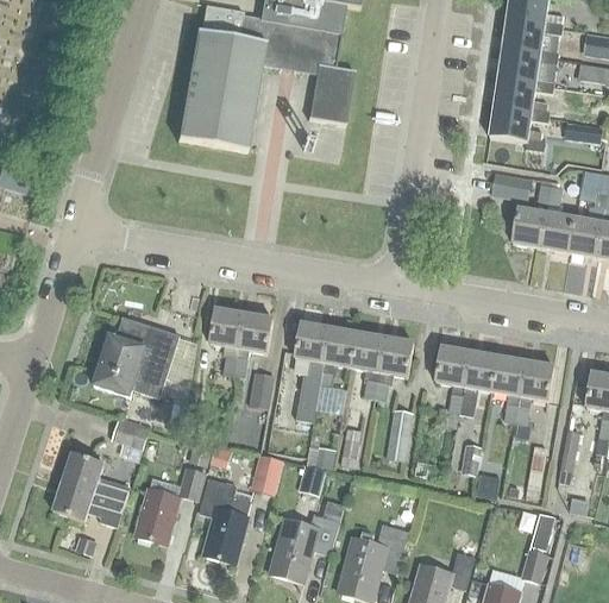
[(194,32),(175,139),(245,151),(246,145),(259,64),(314,73),(306,117),(322,120),(344,124),(353,70),(334,67),(344,5),(358,7),(359,0),(262,0),(258,19),(240,16),(240,12),(202,6),(198,32),(194,32)]
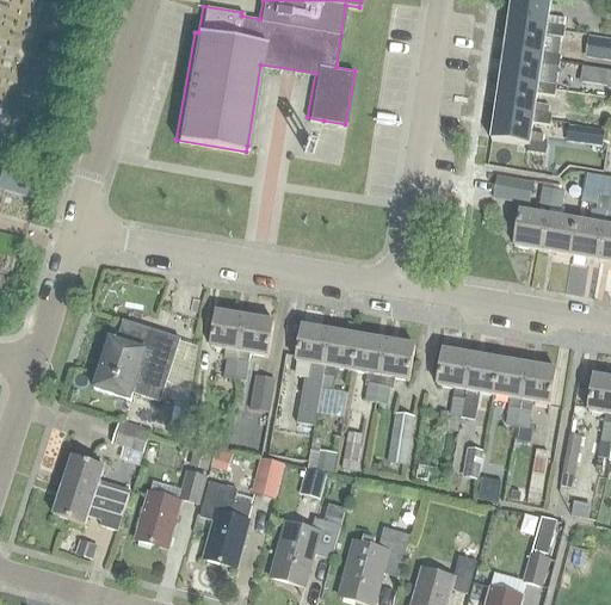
[(511,0),(508,18),(545,24),(544,31),(561,34),(563,34),(565,23),(563,23),(565,14),(548,12),(549,0),(511,0)]
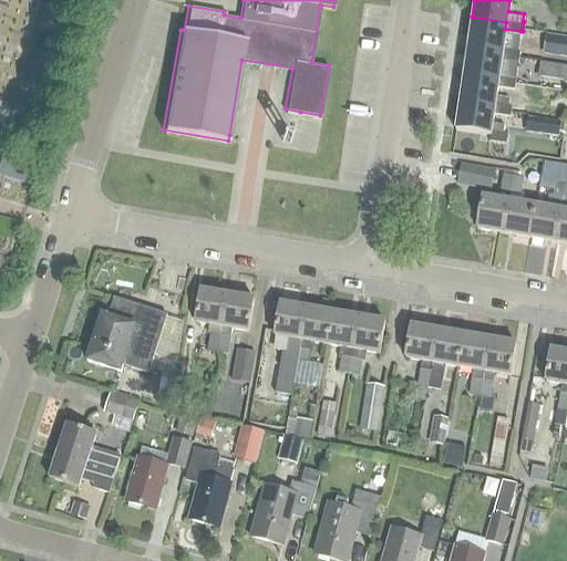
[(472,17),(468,44),(503,50),(502,56),(518,59),(519,49),(518,48),(521,31),(505,29),(506,22),(472,17)]
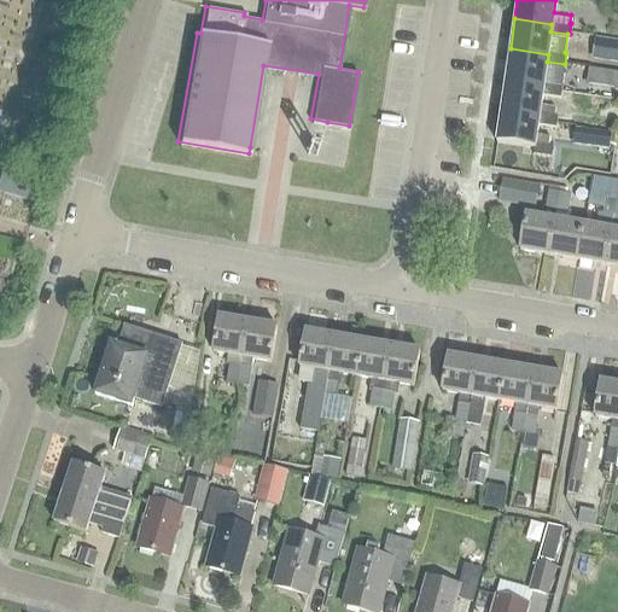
[(590,54),(617,59),(617,36),(594,33),(590,54)]
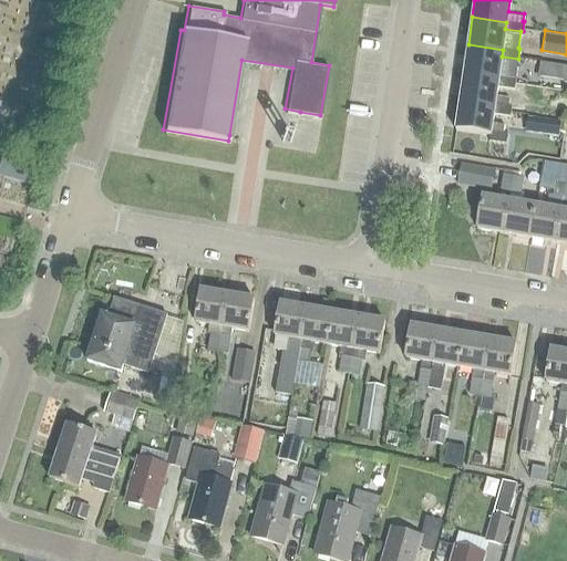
[(468,44),(464,71),(498,76),(497,83),(514,85),(516,75),(511,74),(512,68),(501,66),(502,56),(503,50),(468,44)]
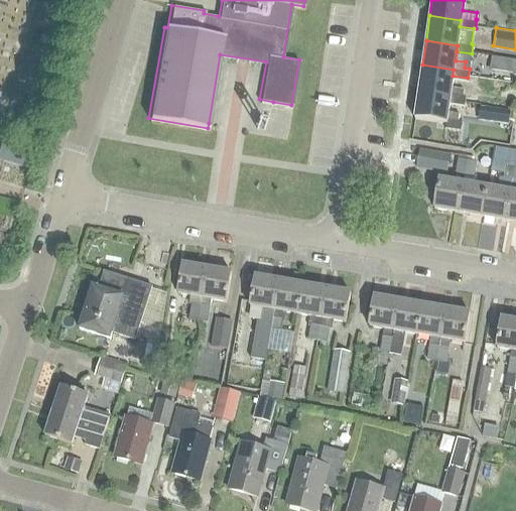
[(422,65),(418,90),(449,95),(449,101),(465,103),(466,94),(462,93),(463,86),(452,85),(453,76),(454,70),(422,65)]
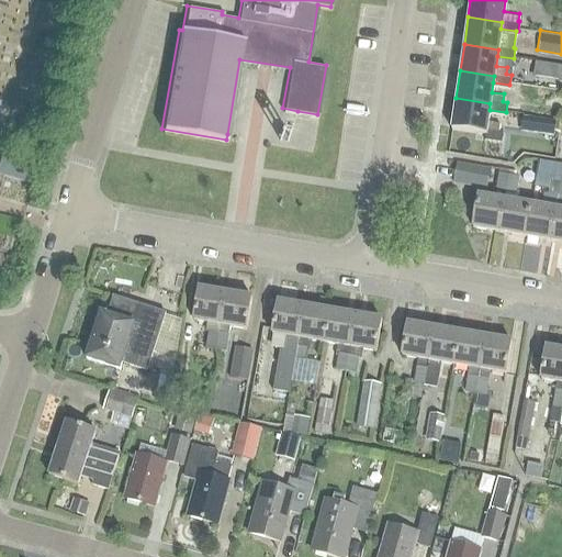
[(451,124),(451,125),(485,131),(484,136),(502,138),(503,129),(498,129),(499,121),(487,119),(490,110),(490,103),(456,98),(452,124),(451,124)]
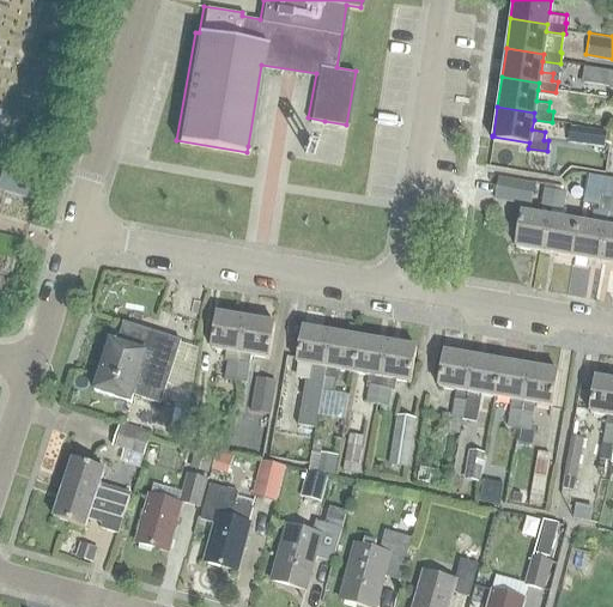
[(568,139),(602,144),(605,126),(570,121),(568,139)]
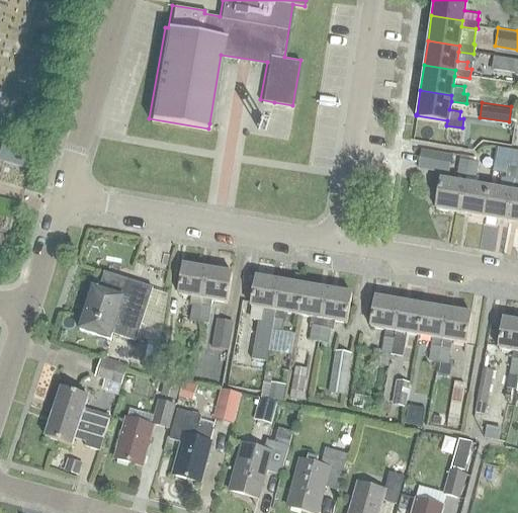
[(5,143),(1,158),(29,166),(33,151),(5,143)]
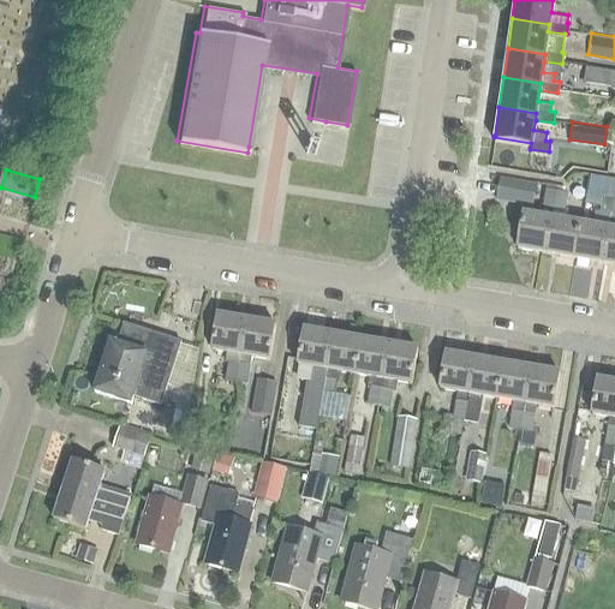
[(585,198),(602,202),(601,209),(599,213),(610,215),(613,197),(614,186),(614,175),(590,172),(585,198)]
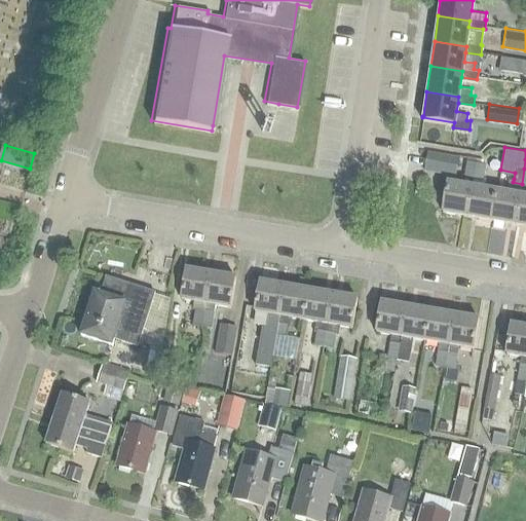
[(424,168),(454,174),(458,155),(427,150),(424,168)]
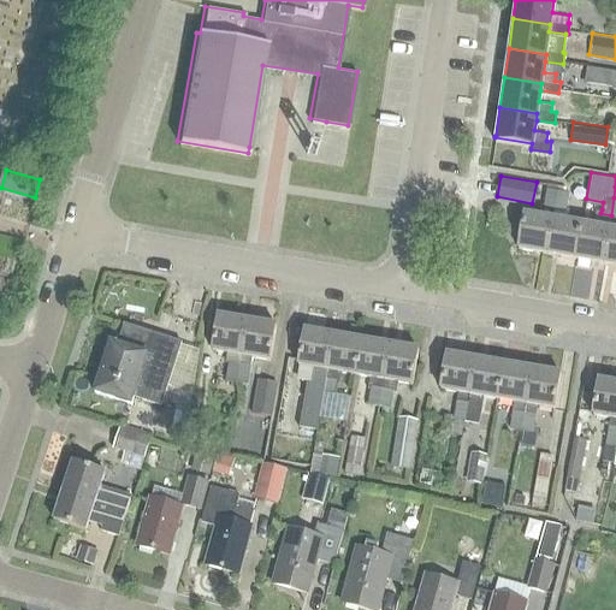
[(558,188),(548,187),(544,203),(555,206),(558,188)]
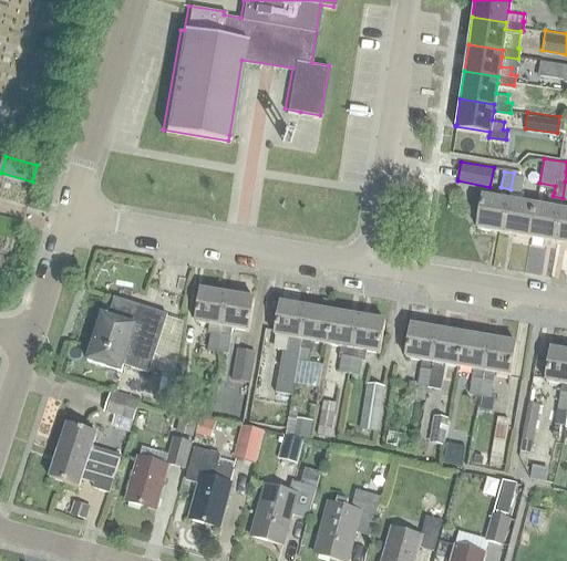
[(514,173),(511,189),(521,190),(523,175),(514,173)]
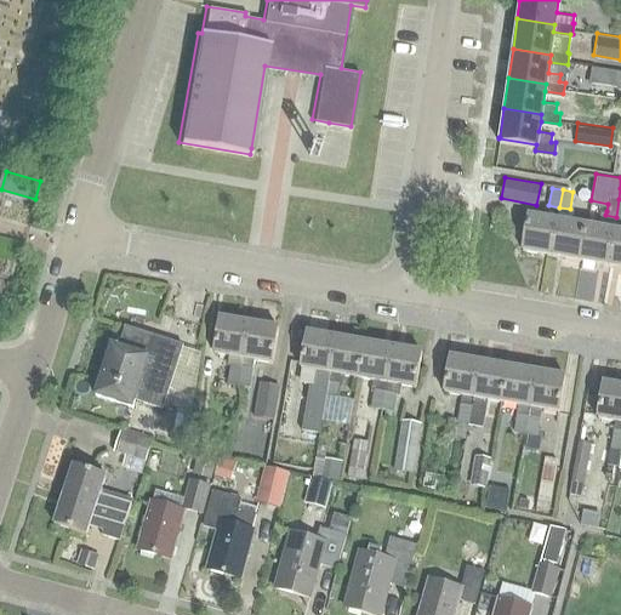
[(529,212),(523,248),(552,252),(558,217),(559,208),(548,205),(547,215),(529,212)]
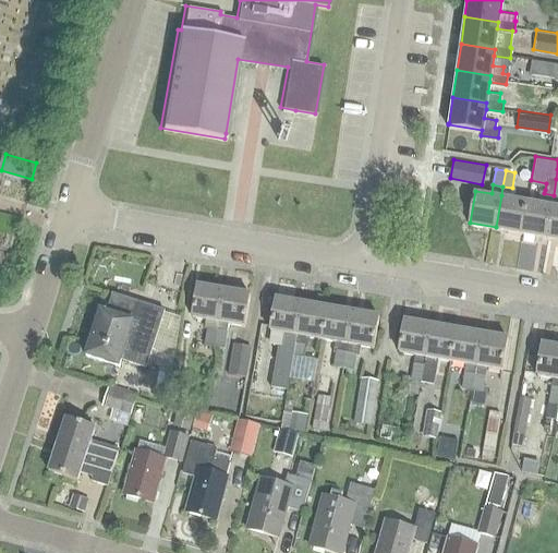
[(496,227),(521,231),(526,200),(512,197),(514,188),(512,188),(502,187),(501,195),(496,227)]
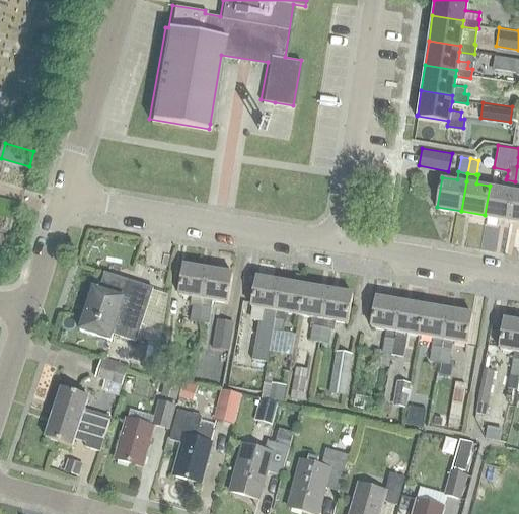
[(502,188),(490,186),(485,215),(509,219),(514,190),(515,181),(506,179),(507,176),(504,176),(502,188)]
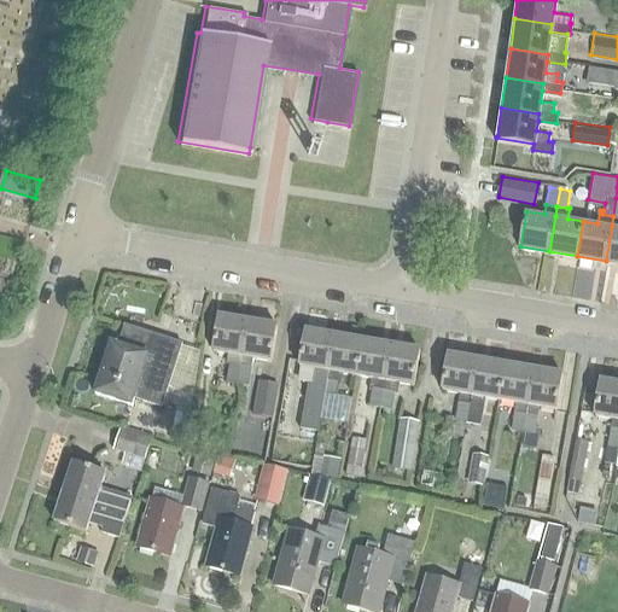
[(617,262),(617,216),(613,216),(612,226),(606,261),(617,262)]
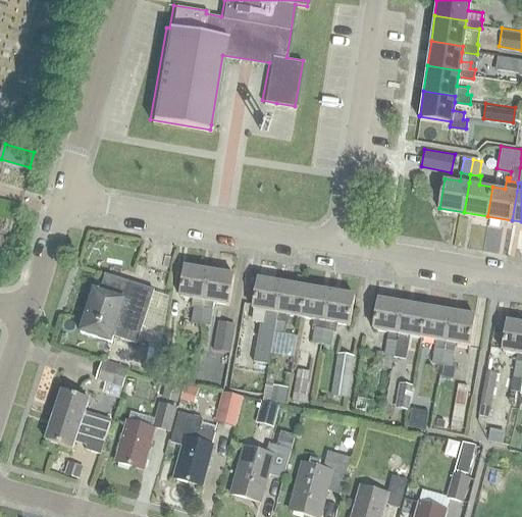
[(185,264),(179,294),(192,296),(191,305),(193,305),(202,307),(209,268),(185,264)]
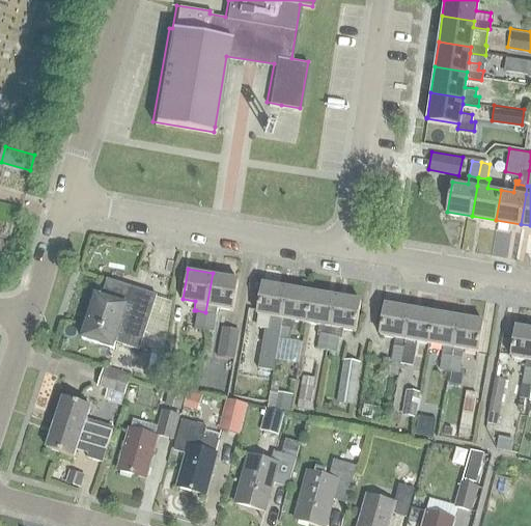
[(213,273),(205,312),(215,313),(217,305),(232,307),(238,277),(213,273)]
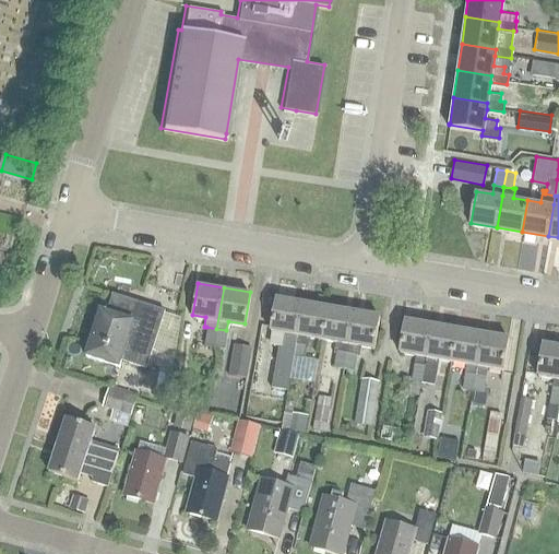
[(122,357),(145,366),(165,309),(114,292),(107,310),(102,308),(86,353),(120,364),(122,357)]
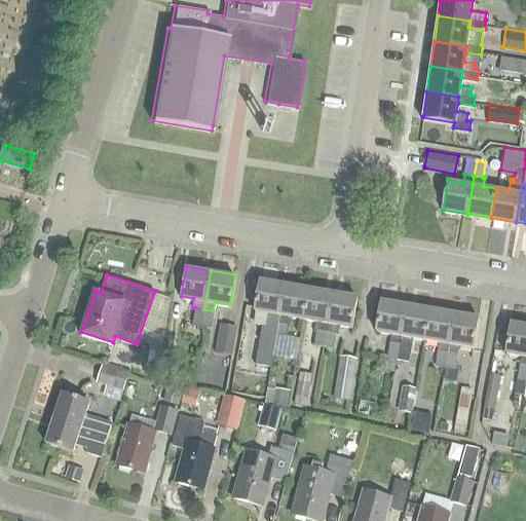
[(259,278),(254,308),(257,309),(255,321),(262,322),(255,362),(270,365),(272,351),(275,335),(277,322),(284,283),(259,278)]
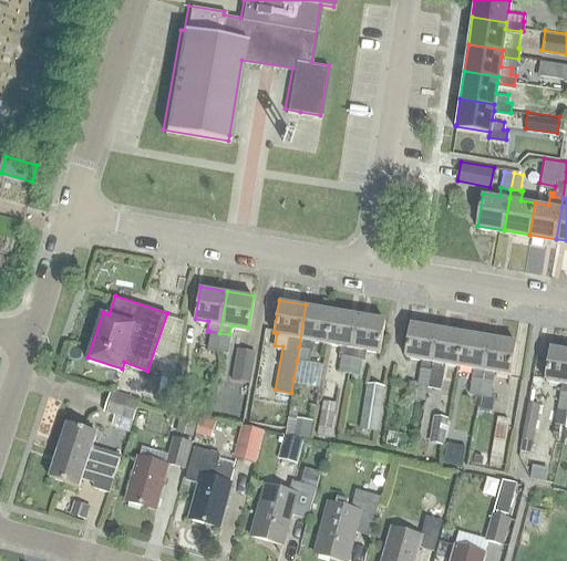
[(306,304),(299,346),(309,347),(311,349),(313,339),(327,341),(332,309),(306,304)]
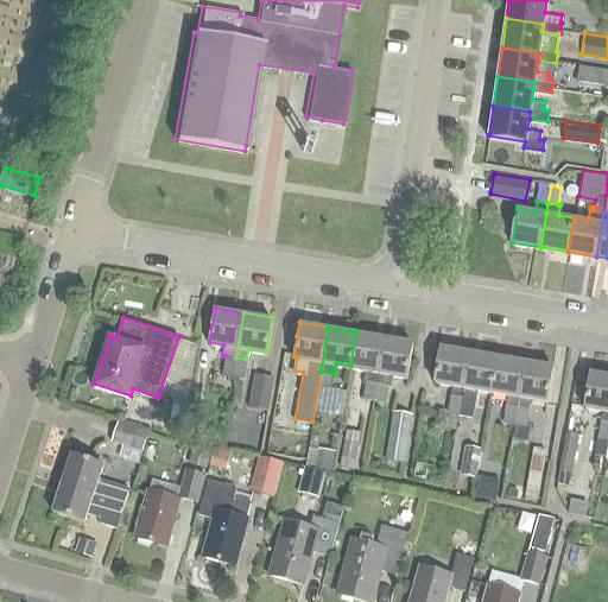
[(356,331),(350,366),(365,368),(362,379),(366,379),(377,381),(384,336),(356,331)]
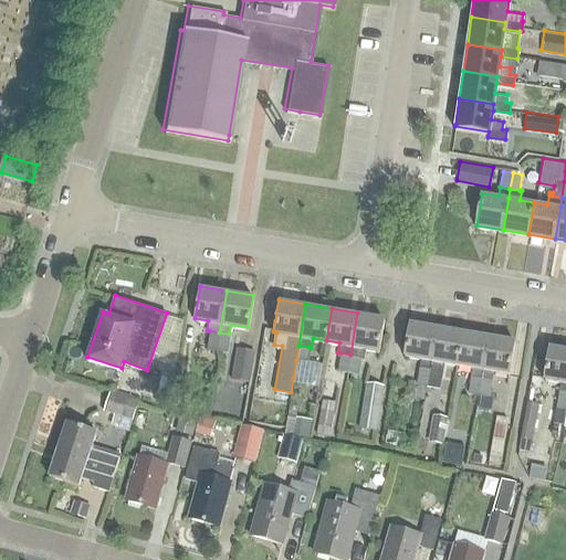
[(168,369),(174,349),(166,347),(170,333),(179,335),(178,339),(182,340),(190,317),(174,312),(158,366),(168,369)]
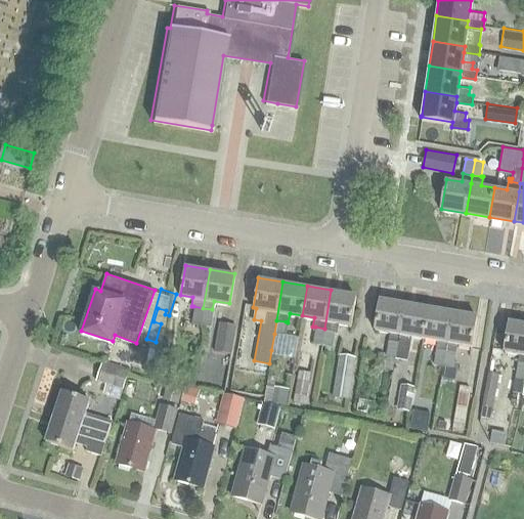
[(331,290),(324,329),(334,330),(336,331),(337,321),(350,323),(355,294),(331,290)]
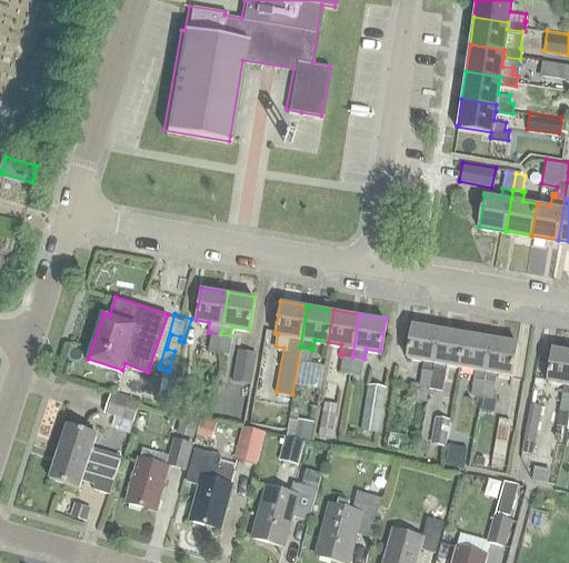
[(411,323),(407,355),(422,359),(421,368),(431,370),(438,328),(411,323)]
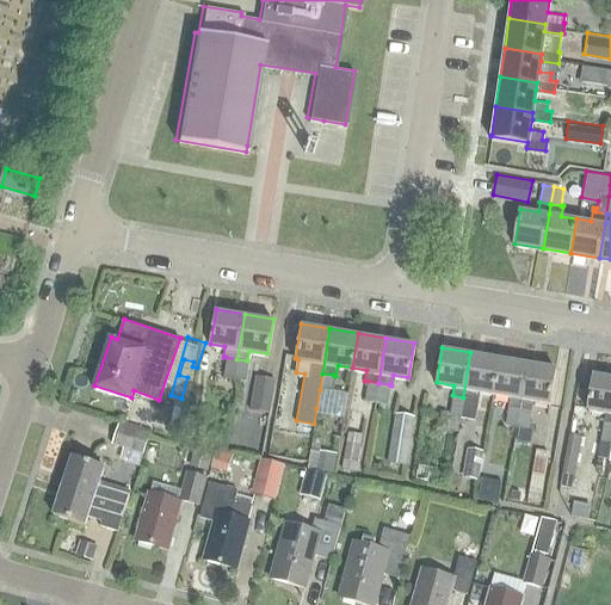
[(463,397),(461,413),(471,415),(473,403),(476,403),(479,389),(493,391),(499,357),(470,352),(463,397)]
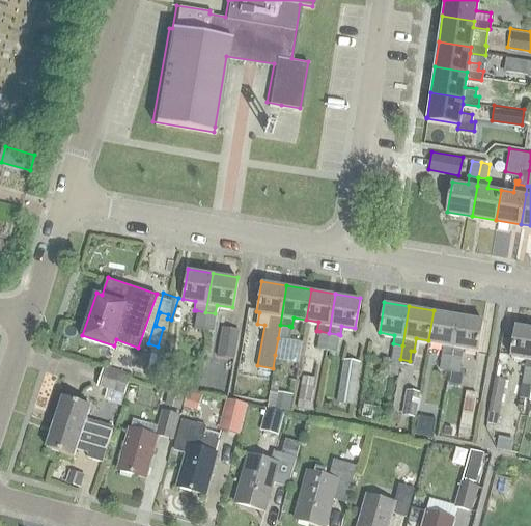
[(203,326),(205,312),(196,310),(194,325),(203,326)]
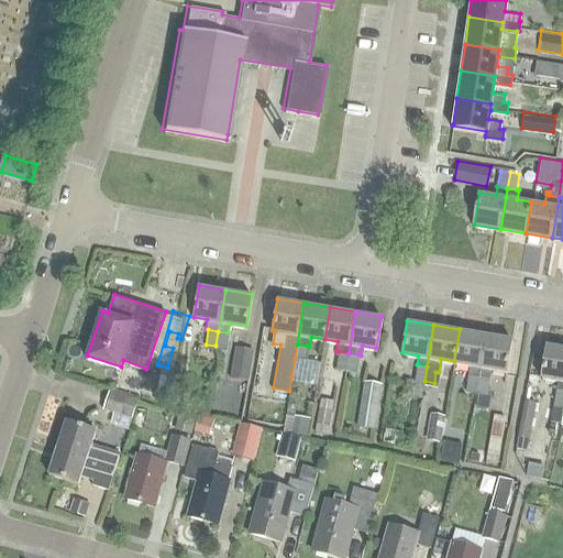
[(460,329),(454,361),(470,364),(468,373),(478,375),(485,334),(460,329)]
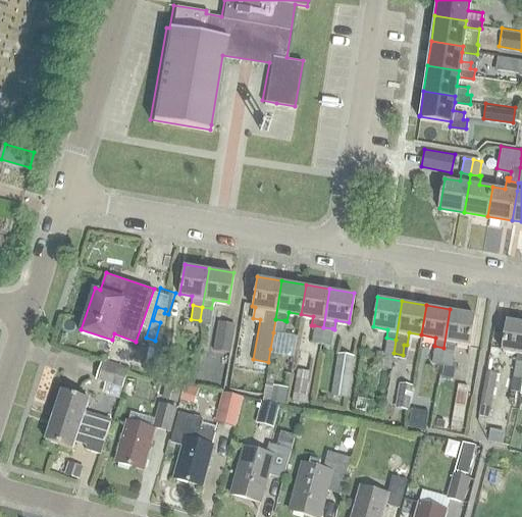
[(202,307),(200,320),(209,322),(211,308),(202,307)]
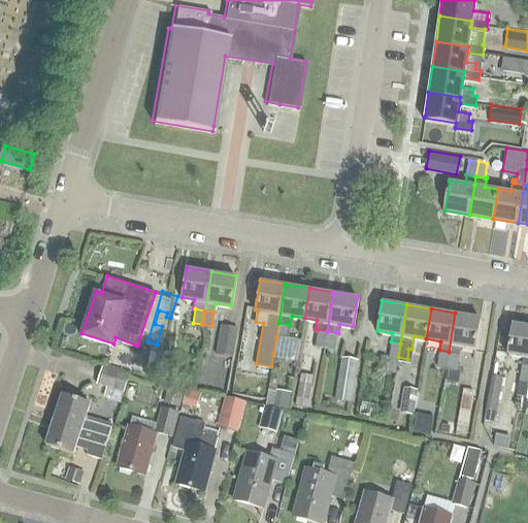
[(455,313),(449,352),(458,353),(459,345),(474,347),(480,317),(455,313)]
